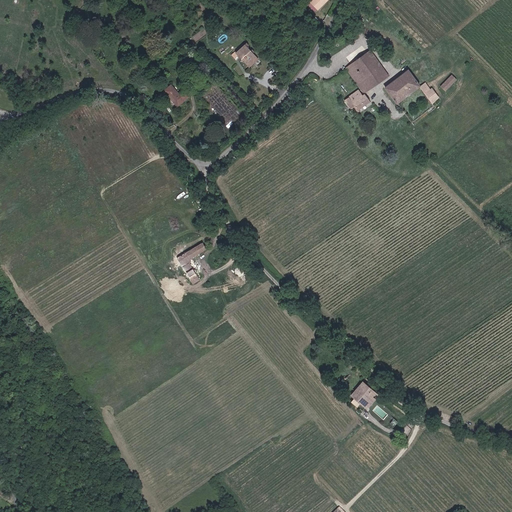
[(312,0),(312,1),(319,8),(327,0),(312,0)]
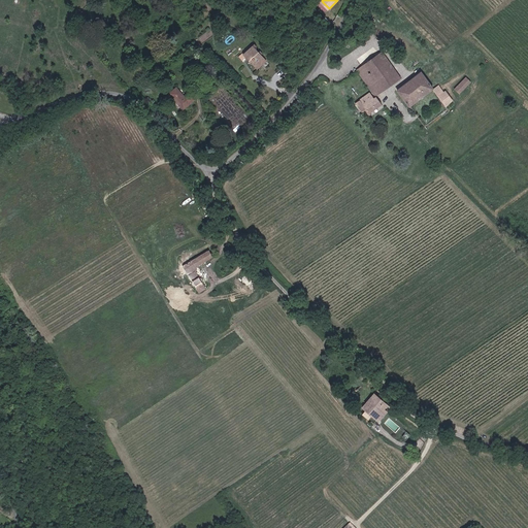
[(254,44),(244,53),(259,69),(267,62),(254,44)]
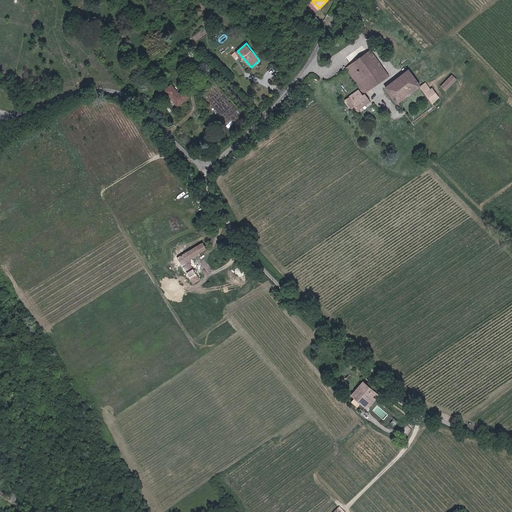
[(371,48),(347,66),(364,88),(367,92),(391,74),(371,48)]
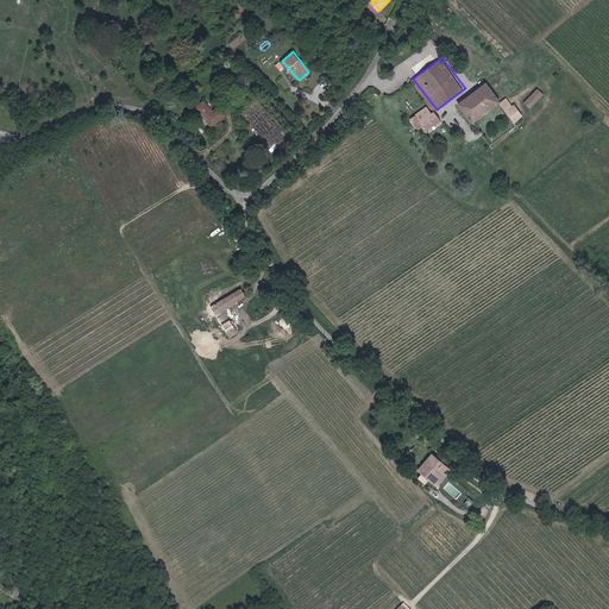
[(566,79),(562,74),(556,80),(560,85),(566,79)]
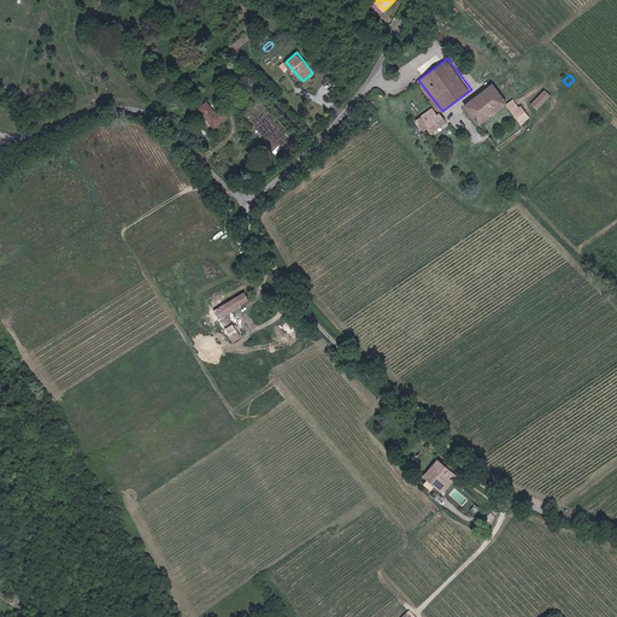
[(246,83),(240,89),(246,97),(253,89),(250,86),(248,86),(246,83)]
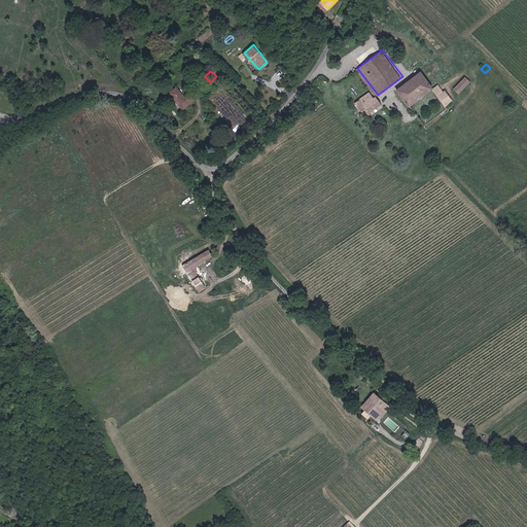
[(398,92),(405,99),(411,106),(433,89),(422,73),(398,92)]
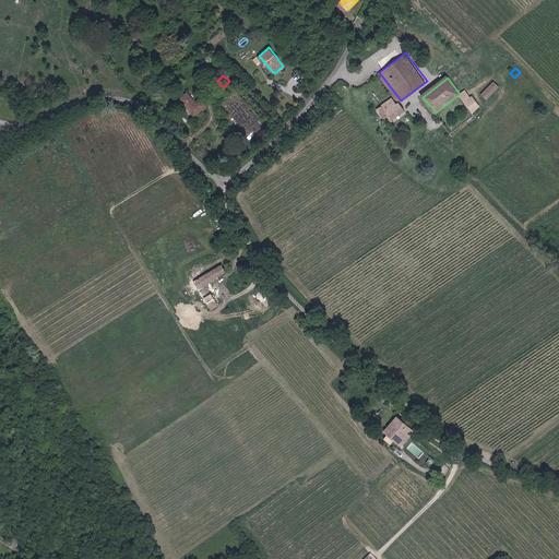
[(486,99),(498,87),(494,83),(482,95),(486,99)]
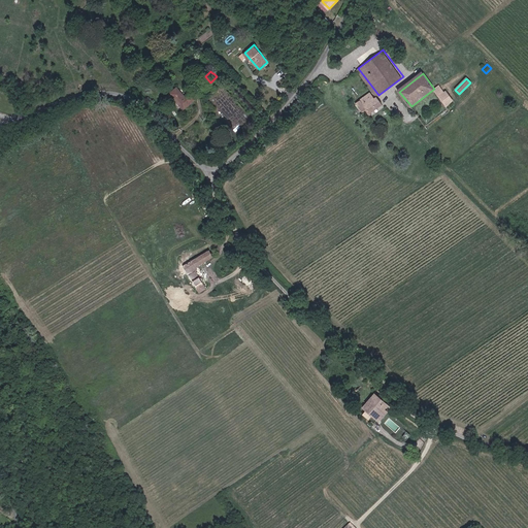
[(434,90),(440,97),(446,93),(439,86),(434,90)]
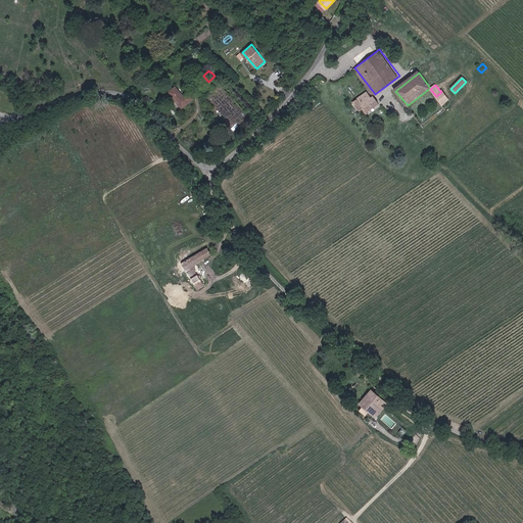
[(176,86),(170,92),(182,108),(194,98),(188,92),(184,95),(176,86)]
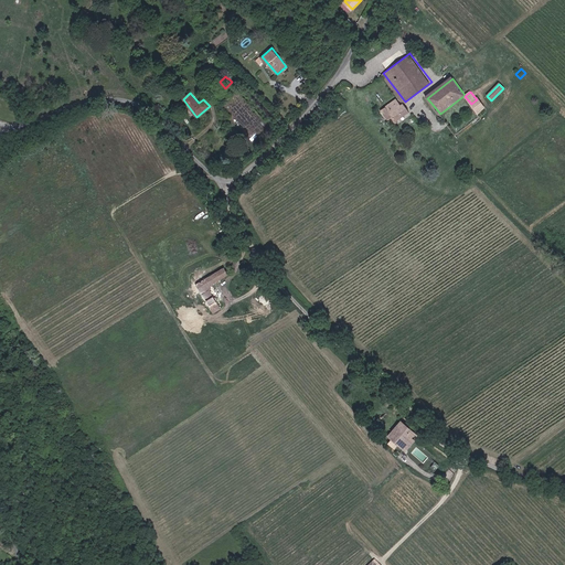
[(471,104),(479,114),(486,109),(478,98),(477,99),(471,104)]
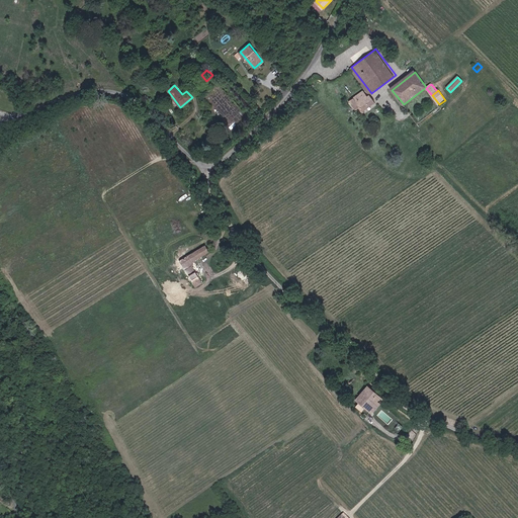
[(369,96),(365,91),(350,102),(359,116),(364,112),(363,110),(375,102),(371,95),(369,96)]
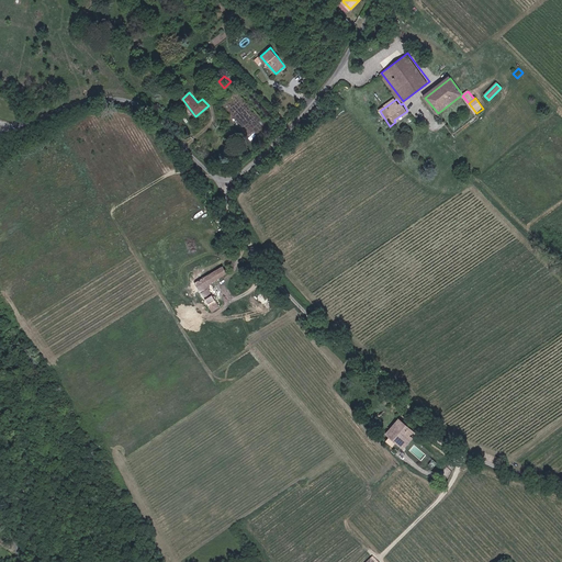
[(195,282),(214,312),(222,307),(210,288),(209,285),(212,283),(228,272),(224,266),(195,282)]
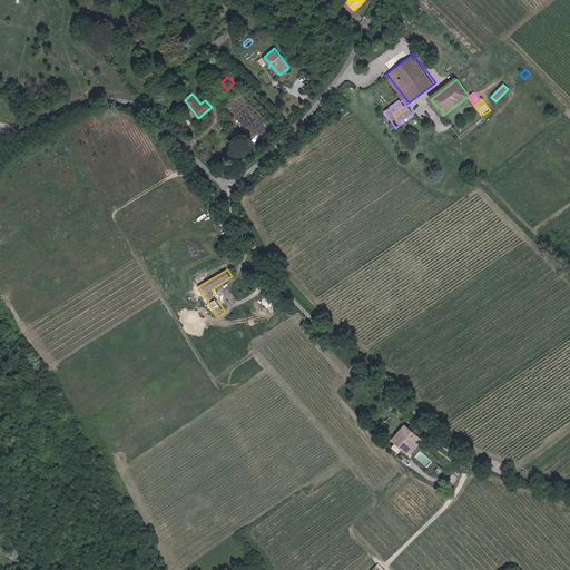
[(422,439),(406,425),(392,441),(408,455),(422,439)]
